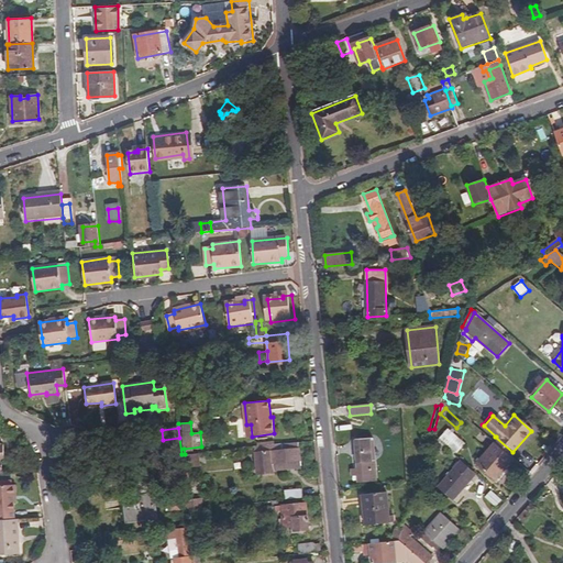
[(449,430),(438,442),(449,452),(452,455),(455,452),(457,453),(465,443),(449,430)]
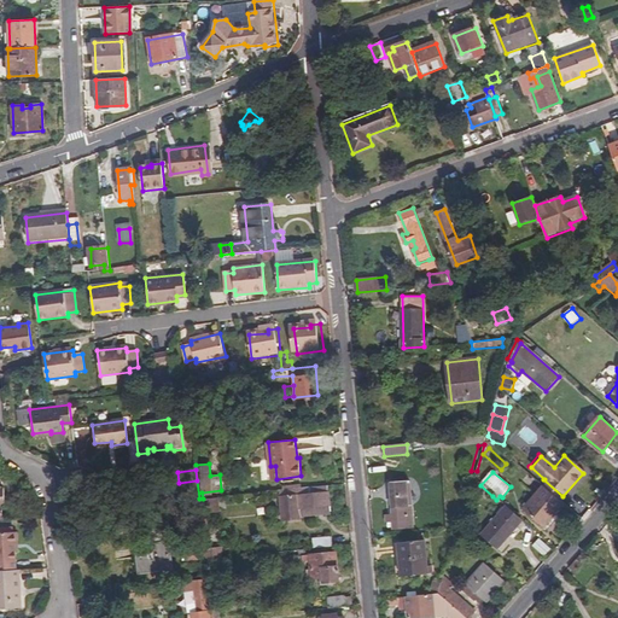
[(407,494),(406,479),(389,482),(392,514),(386,516),(386,522),(392,522),(394,528),(412,526),(409,494),(407,494)]
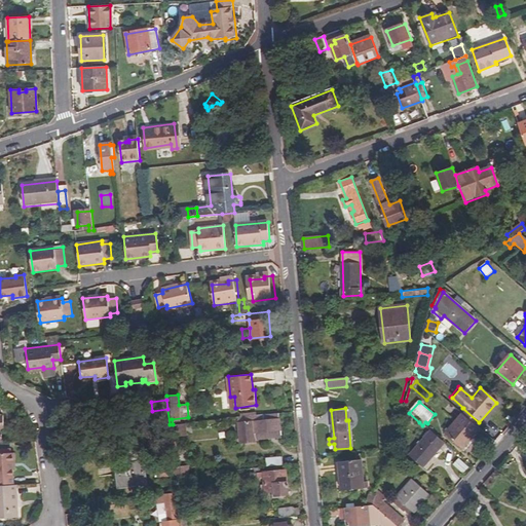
[(459,412),(476,426),(479,422),(462,408),(459,412)]
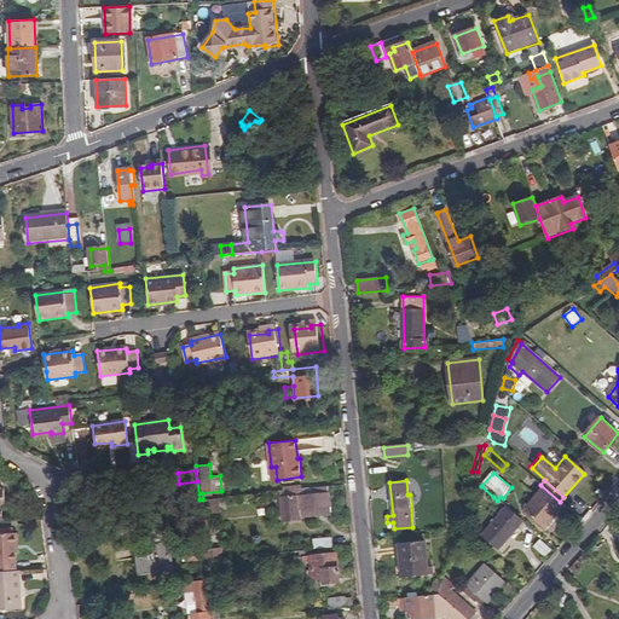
[(481,486),(475,481),(472,490),(487,504),(493,497),(481,486)]
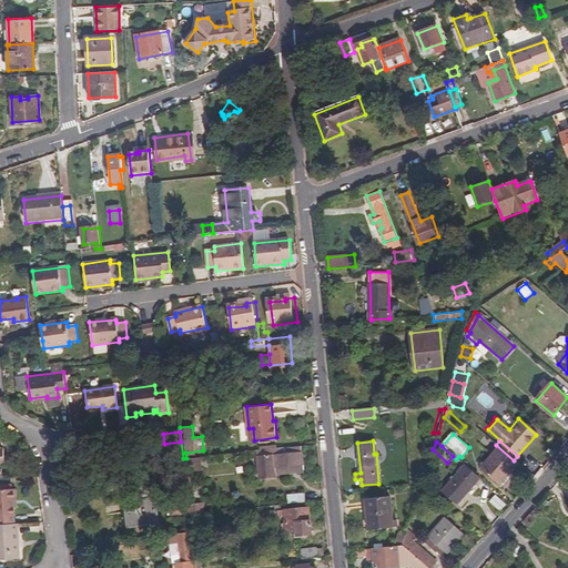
[(498,485),(517,463),(514,460),(496,445),(478,466),(498,485)]
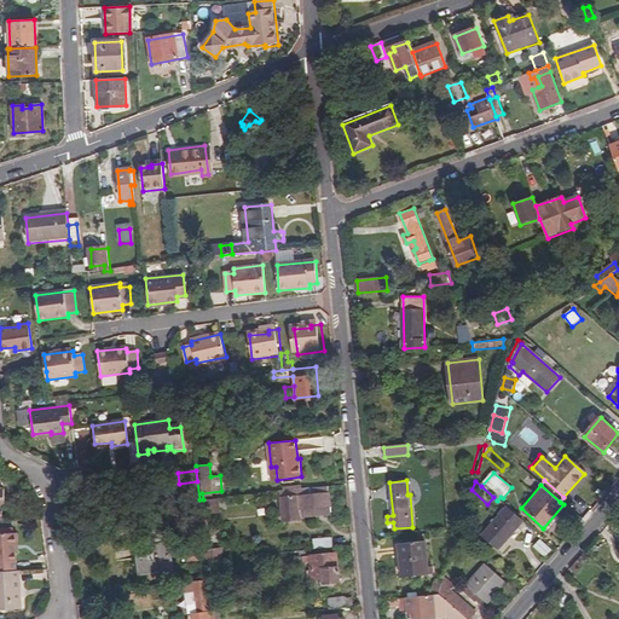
[(330,514),(328,487),(281,491),(283,522),(301,520),(300,516),(330,514)]
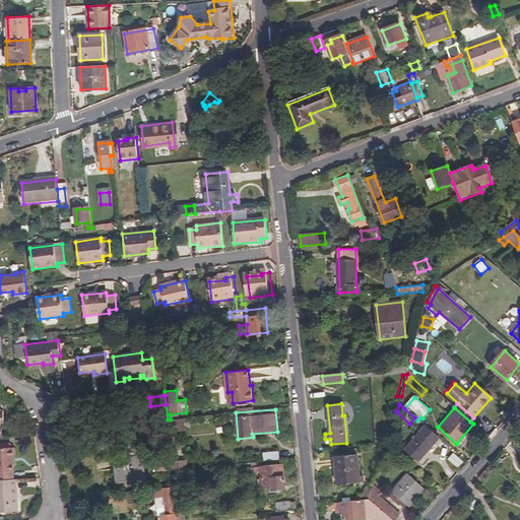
[(168,419),(168,447),(172,469),(187,468),(186,459),(177,460),(174,431),(184,430),(183,418),(171,419),(168,419)]
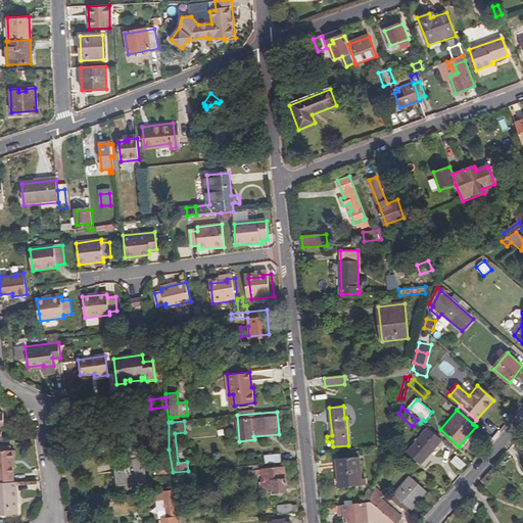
[(421,465),(442,440),(429,430),(409,454),(421,465)]
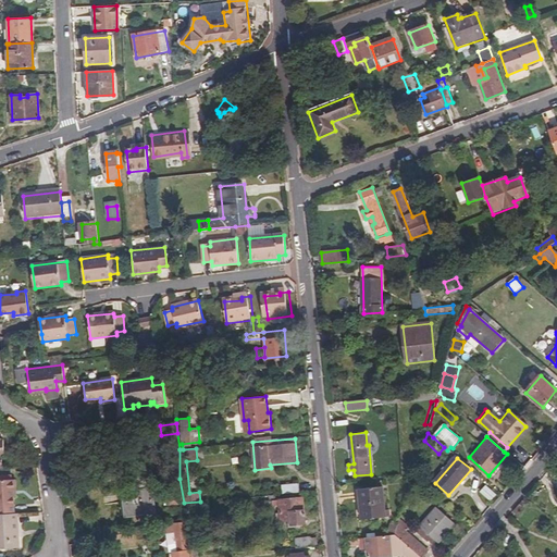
[(500,482),(506,477),(498,470),(493,475),(500,482)]
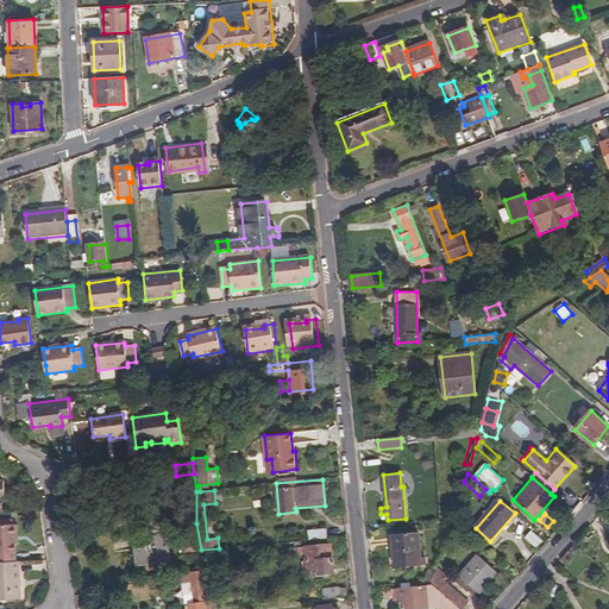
[(146,519),(149,531),(165,528),(163,516),(146,519)]
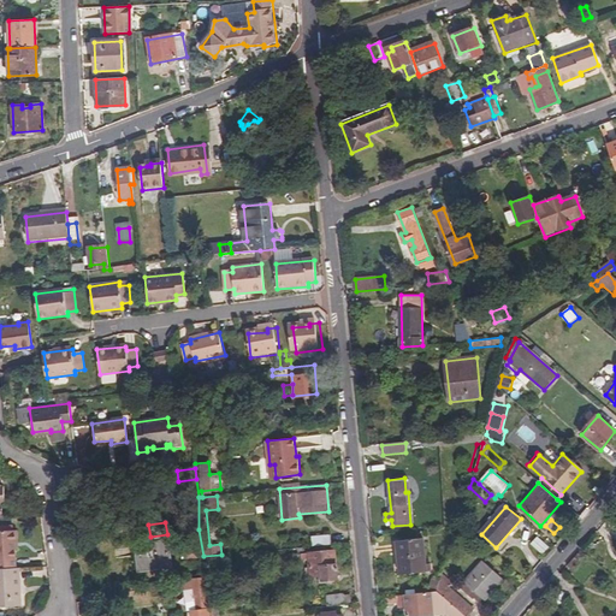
[(0,567),(16,567),(13,543),(17,542),(16,529),(0,529),(0,567)]
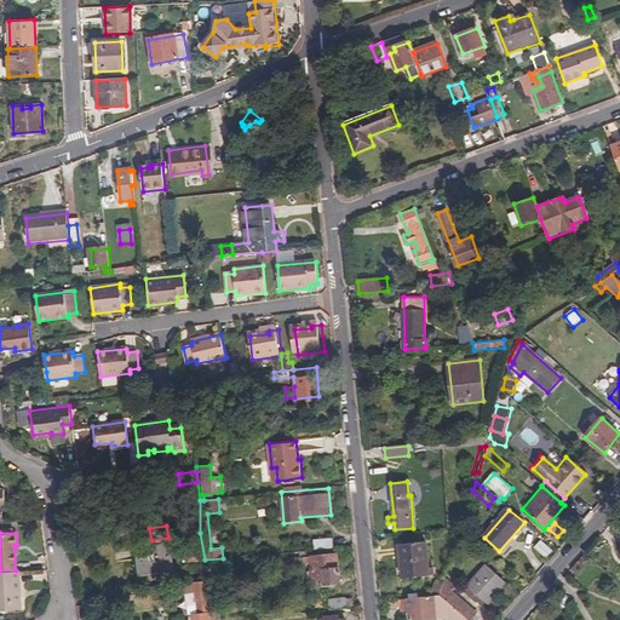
[(168,538),(151,540),(151,547),(137,550),(141,574),(172,570),(168,538)]
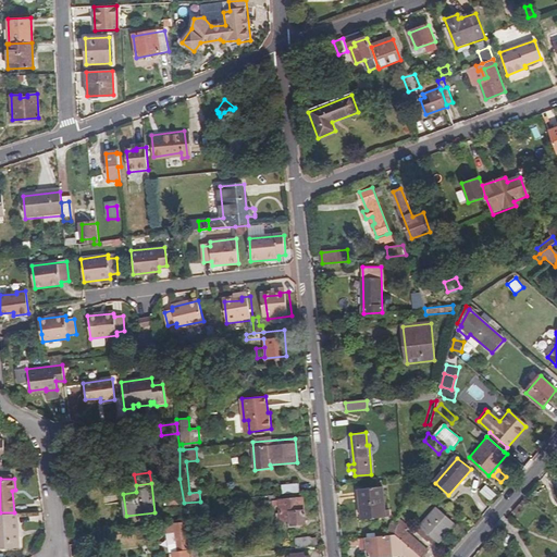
[(283,494),(299,492),(298,484),(282,485),(283,494)]
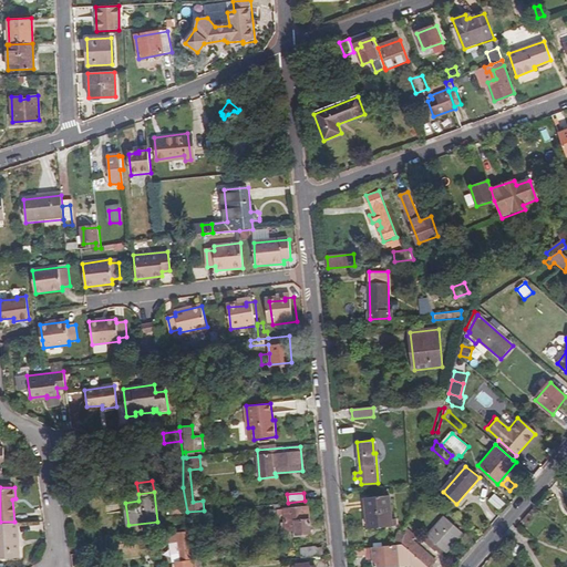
[(488,501),(501,511),(506,503),(495,494),(488,501)]
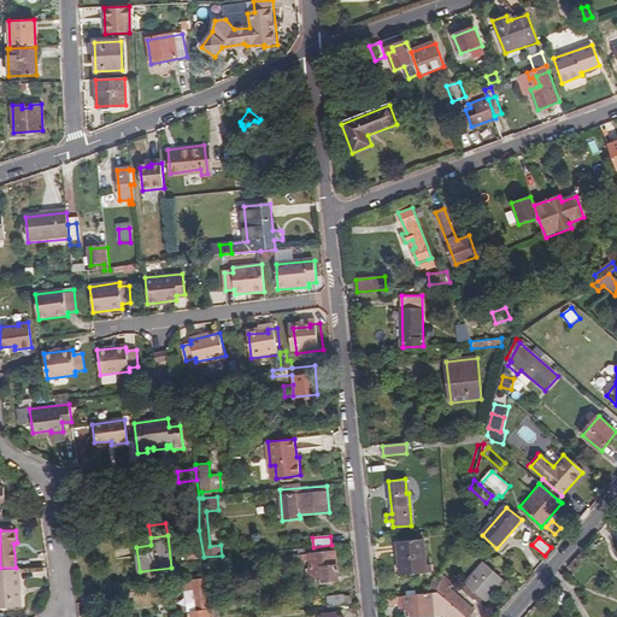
[(427,565),(424,540),(399,542),(401,575),(428,573),(427,565)]
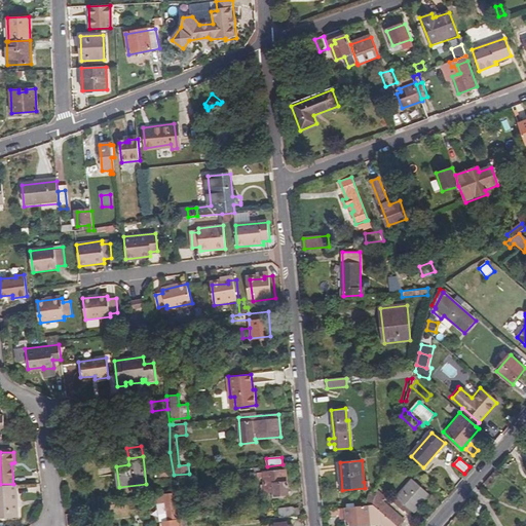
[(261,473),(254,473),(250,474),(251,479),(264,478),(265,491),(271,491),(272,495),(289,494),(286,470),(261,473)]
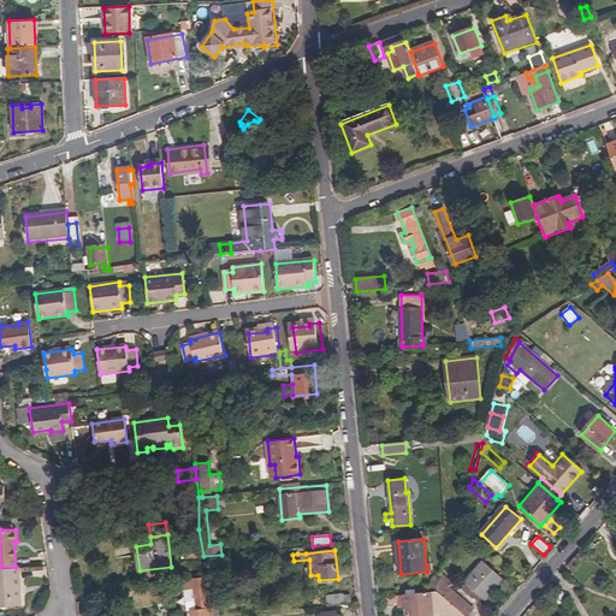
[(503,580),(484,562),(465,584),(478,594),(481,598),(485,600),(503,580)]
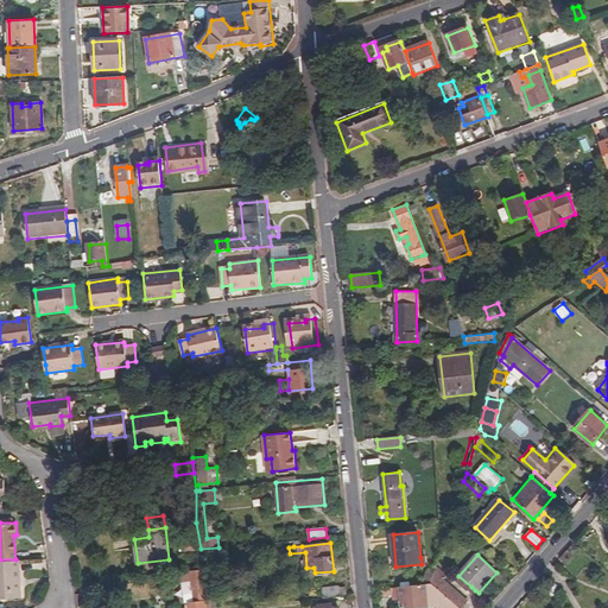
[(0,599),(19,597),(18,559),(16,559),(0,559),(0,599)]
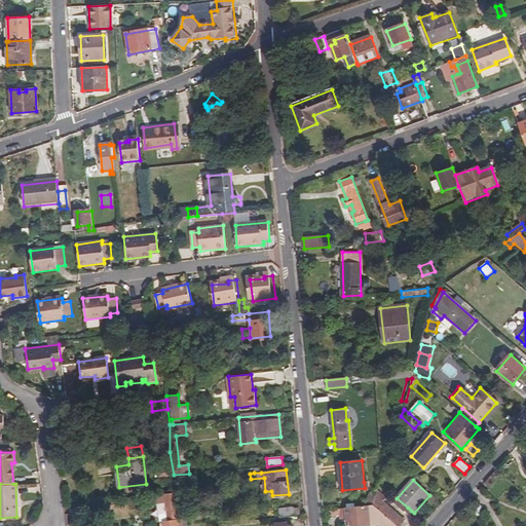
[(37,484),(20,486),(21,494),(38,492),(37,484)]
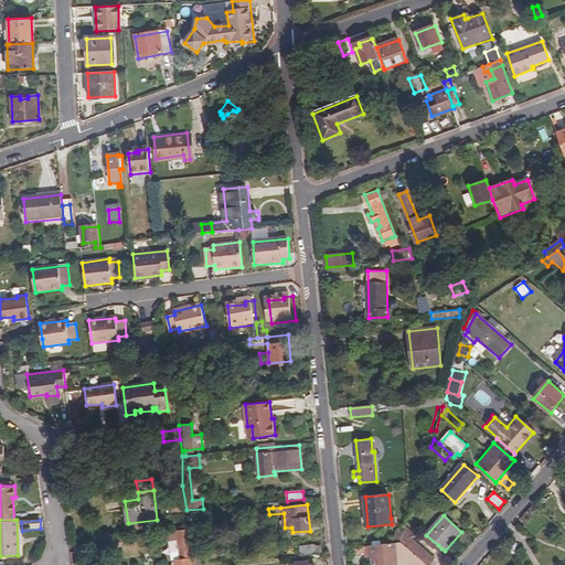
[(416,534),(406,526),(405,532),(412,539),(416,534)]
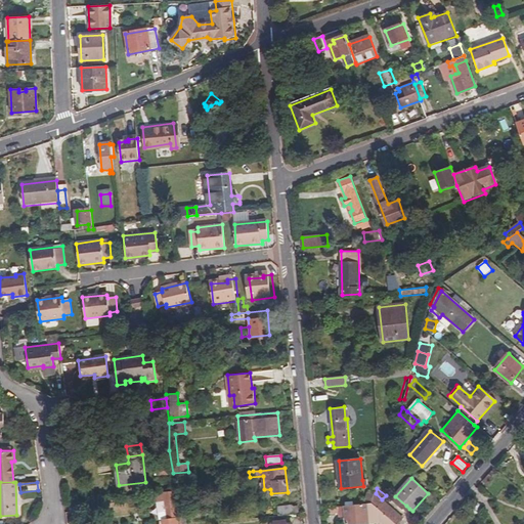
[(148,493),(148,497),(156,497),(156,500),(159,520),(162,520),(162,523),(176,523),(175,518),(179,517),(177,499),(175,499),(174,490),(148,493)]
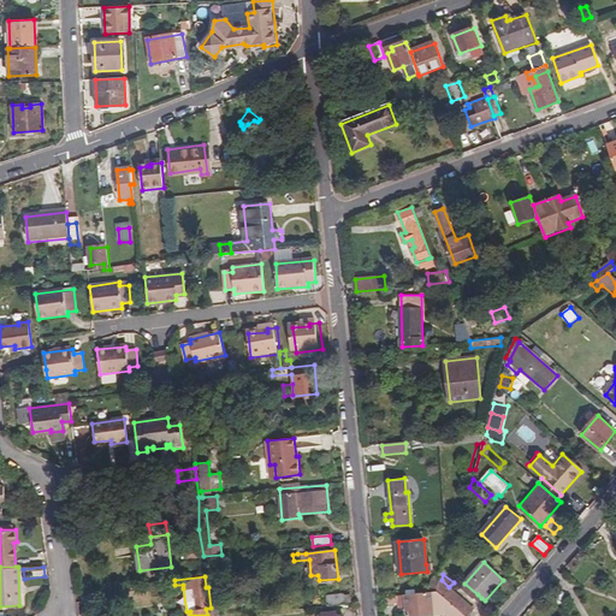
[(434,579),(431,592),(438,592),(442,580),(434,579)]
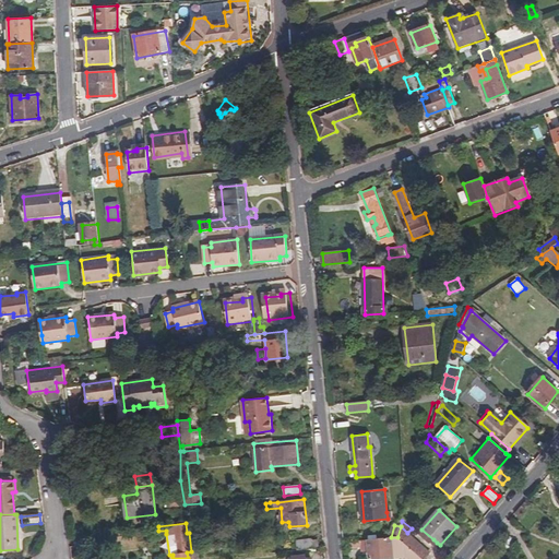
[(397,537),(423,558),(425,558),(431,554),(407,533),(401,526),(397,537)]
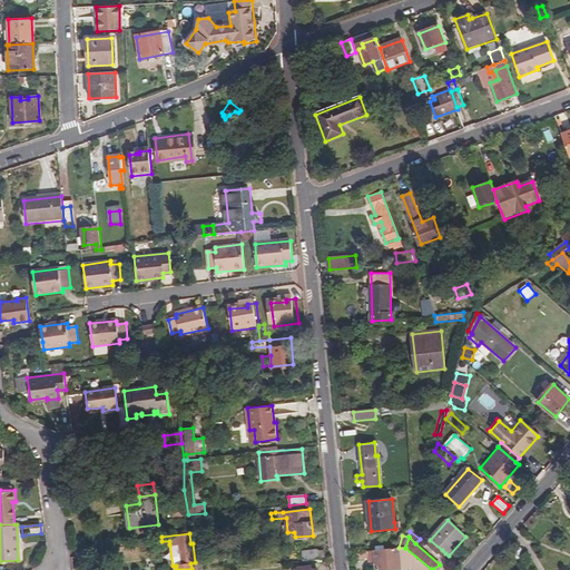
[(442,550),(430,540),(426,544),(439,554),(439,553),(442,550)]
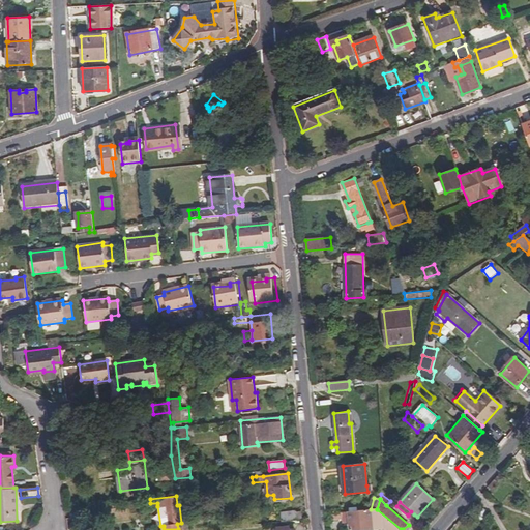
[(371,509),(349,512),(351,529),(354,529),(358,529),(357,529),(365,529),(365,528),(374,528),(374,525),(382,524),(388,529),(401,529),(377,509),(371,509)]
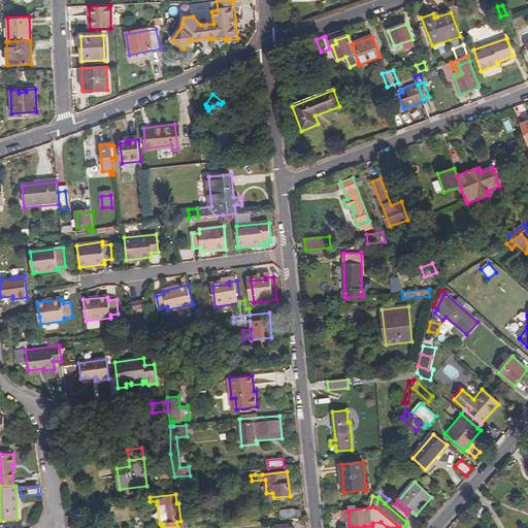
[(281,510),(281,519),(296,517),(295,509),(281,510)]
